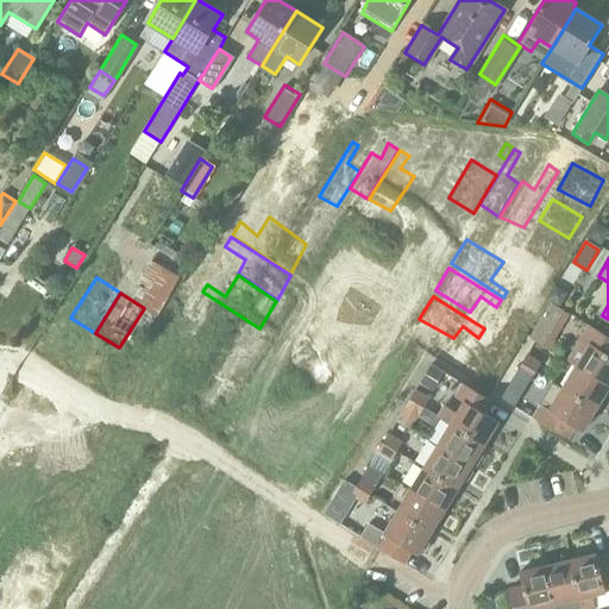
[(576,366),(608,387),(608,337),(589,326),(566,362),(576,366)]
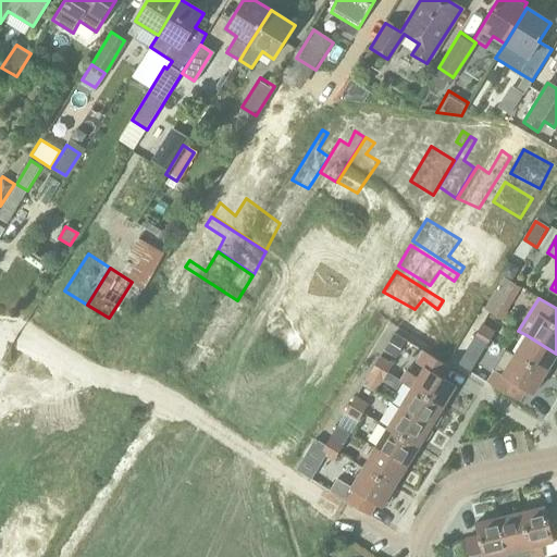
[(500,320),(505,312),(493,305),(489,312),(500,320)]
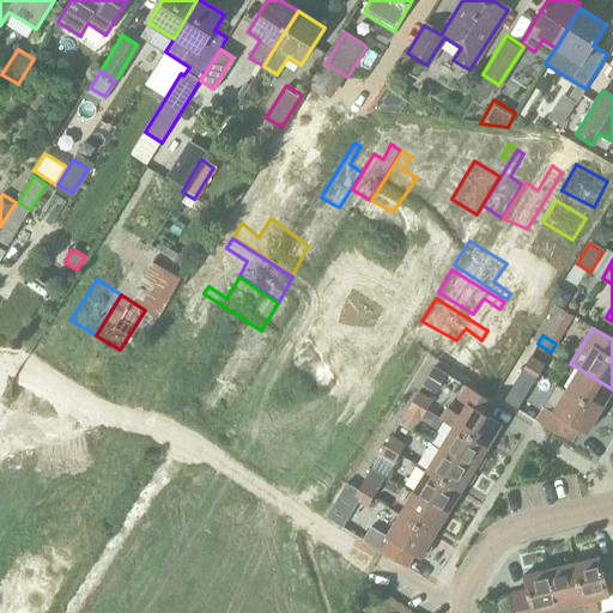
[(525,365),(539,375),(545,365),(530,357),(525,365)]
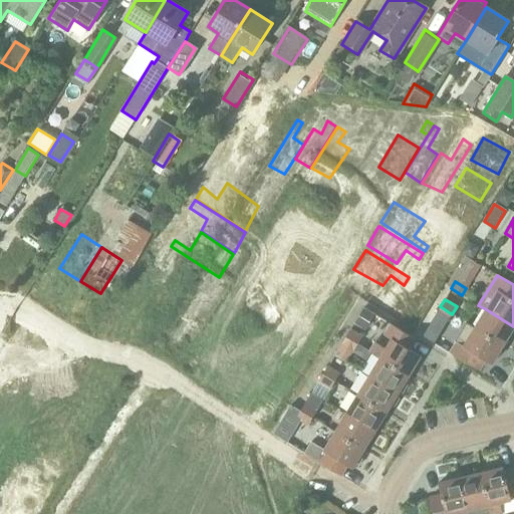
[(448,321),(452,314),(440,306),(436,314),(448,321)]
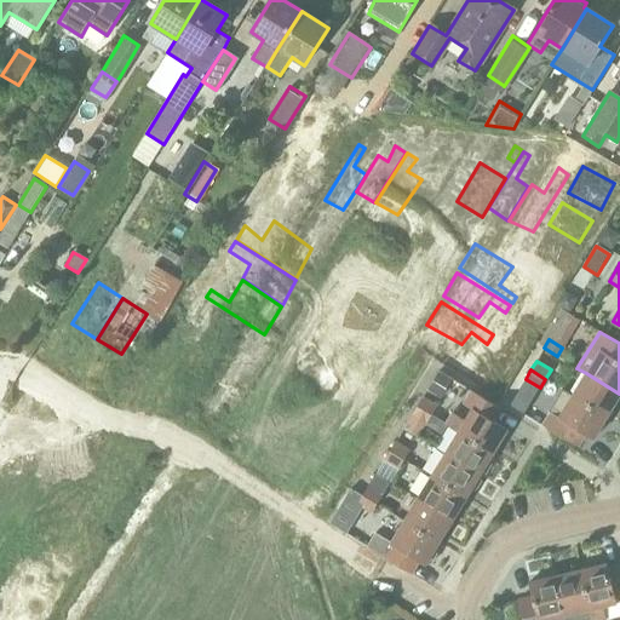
[(607,417),(619,395),(619,394),(586,373),(573,395),(607,417)]
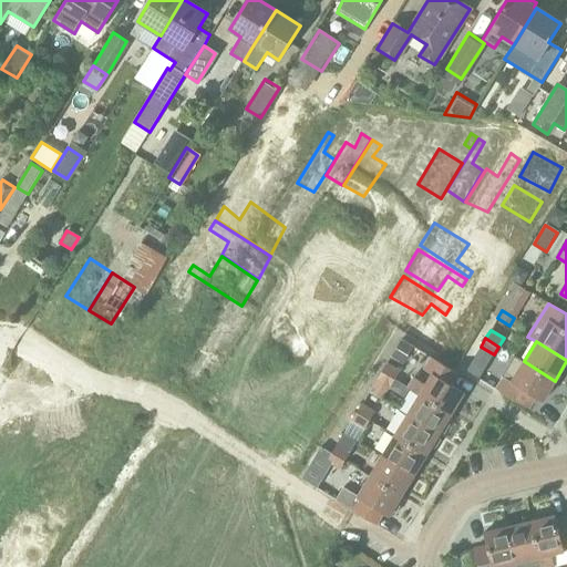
[(420,395),(451,414),(464,393),(453,387),(460,375),(431,358),(423,370),(432,375),(424,387),(411,379),(406,388),(420,395)]
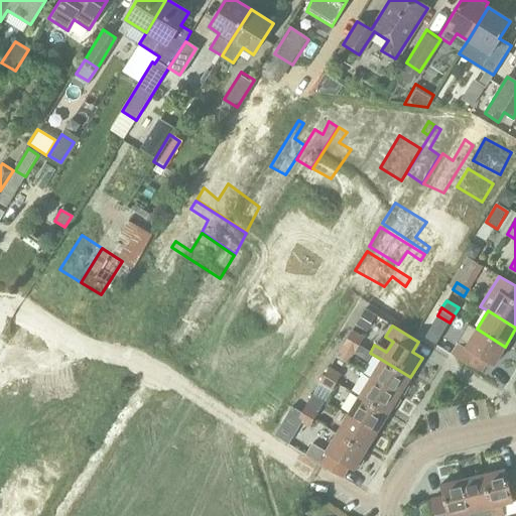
[(494,366),(505,347),(477,329),(465,349),(456,343),(449,353),(480,372),(487,362),(494,366)]
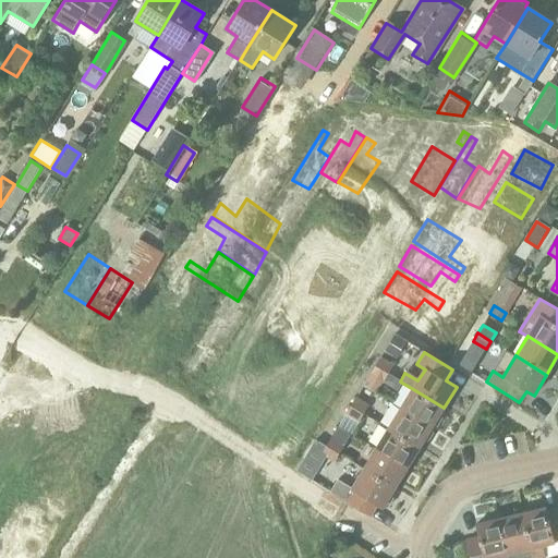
[(375,366),(388,374),(393,364),(381,356),(375,366)]
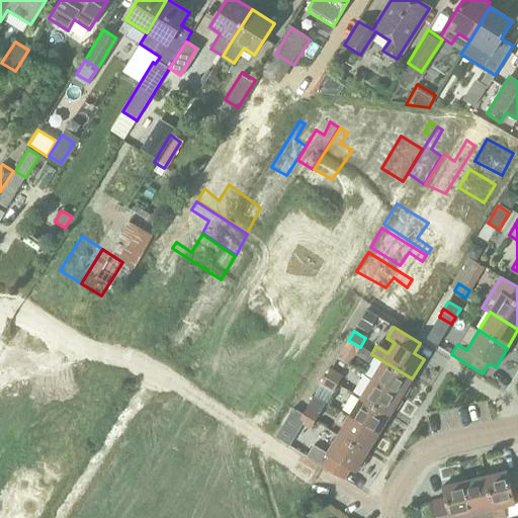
[(349,365),(360,347),(348,340),(338,358),(349,365)]
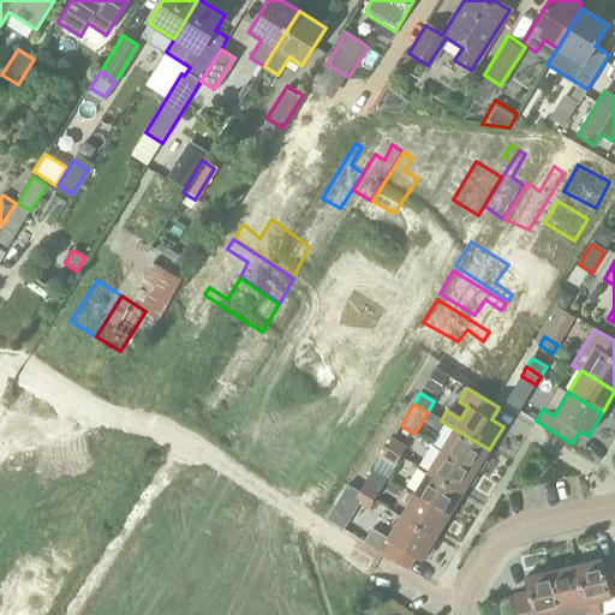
[(484,458),(489,449),(455,429),(441,451),(476,472),(477,470),(479,471),(482,471),(488,461),(487,459),(484,458)]
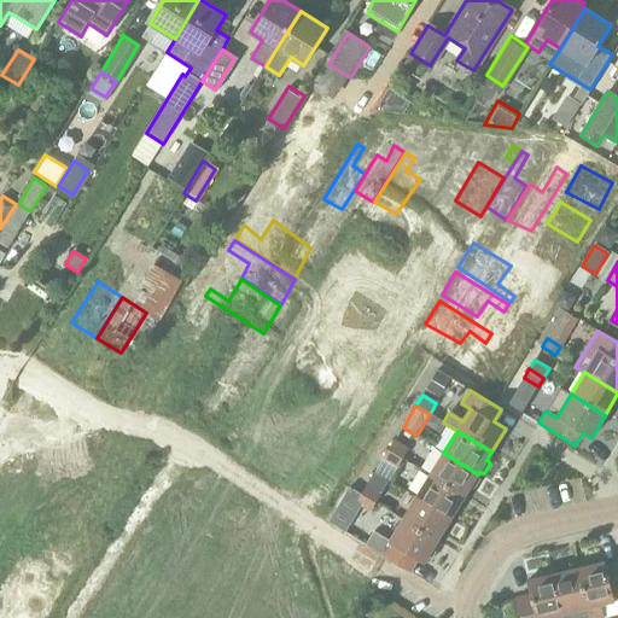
[(403,459),(403,458),(407,453),(392,443),(388,449),(403,459)]
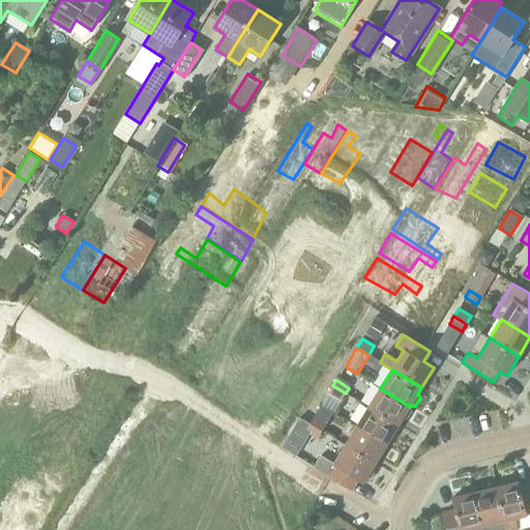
[(342,399),(346,393),(332,385),(329,391),(342,399)]
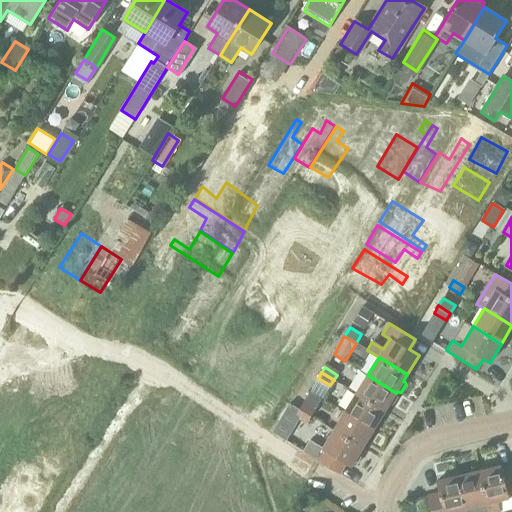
[(396,394),(396,393),(367,375),(356,394),(385,411),(390,404),(392,405),(394,404),(398,397),(398,395),(396,394)]
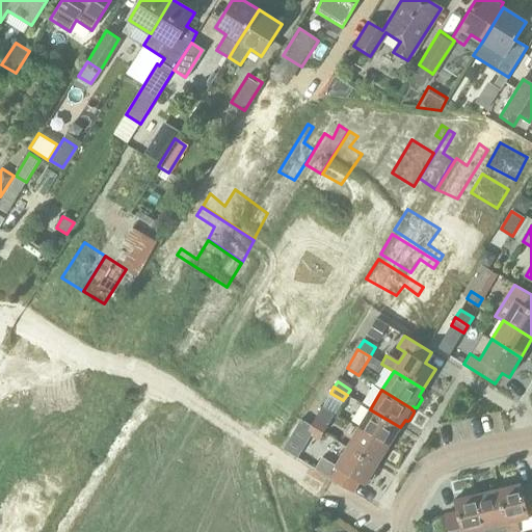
[(389,447),(400,427),(370,409),(358,428),(389,447)]
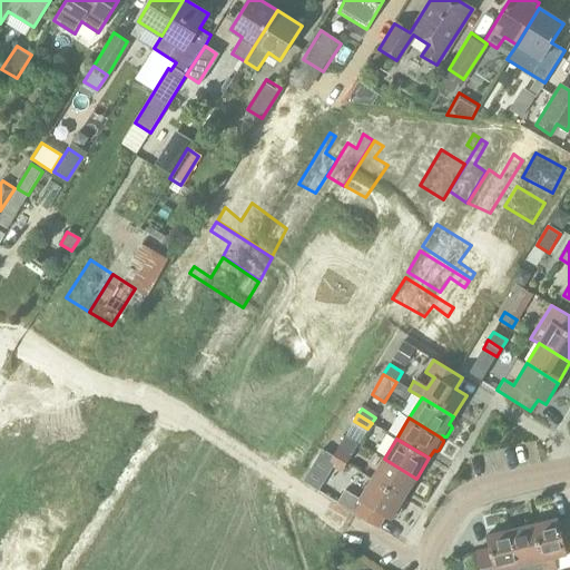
[(332,455),(346,464),(352,455),(337,448),(332,455)]
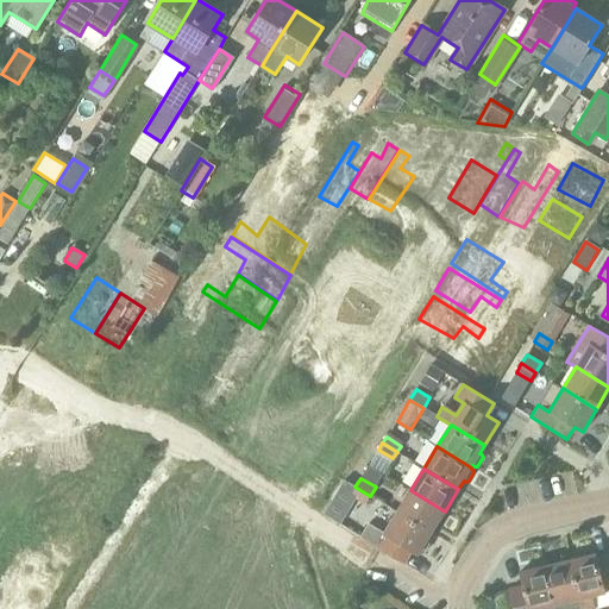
[(355,487),(350,483),(345,481),(340,490),(364,506),(370,496),(355,487)]
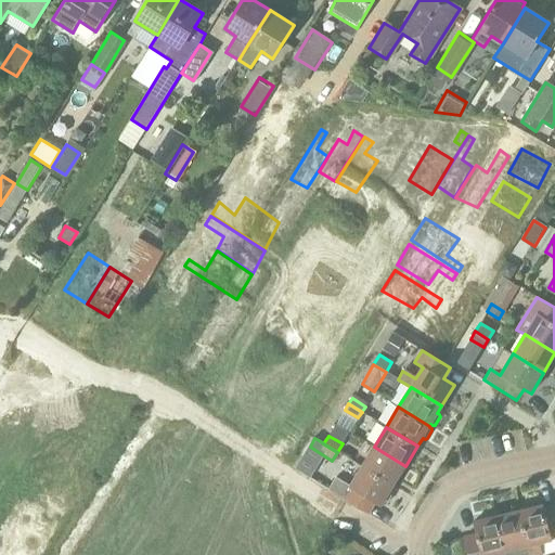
[(394,486),(405,466),(374,447),(362,467),(394,486)]
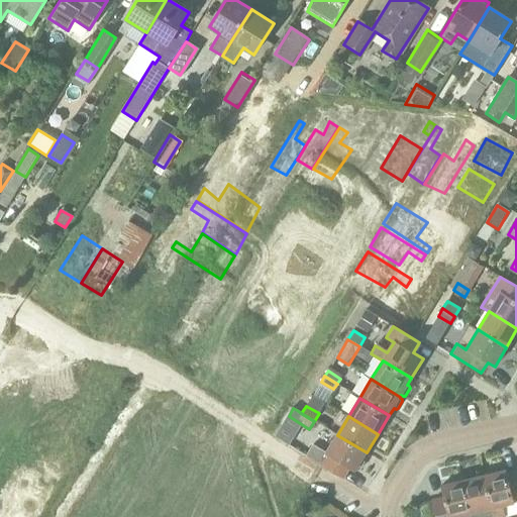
[(349,469),(352,471),(354,472),(355,470),(357,471),(360,471),(365,462),(365,460),(363,459),(367,452),(337,435),(325,454),(314,447),(308,456),(343,479),(349,469)]
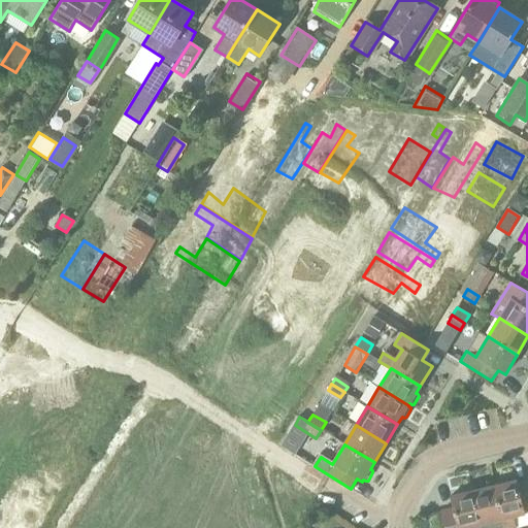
[(501,485),(495,486),(503,520),(504,527),(517,527),(515,517),(527,513),(527,477),(517,481),(516,481),(501,485)]
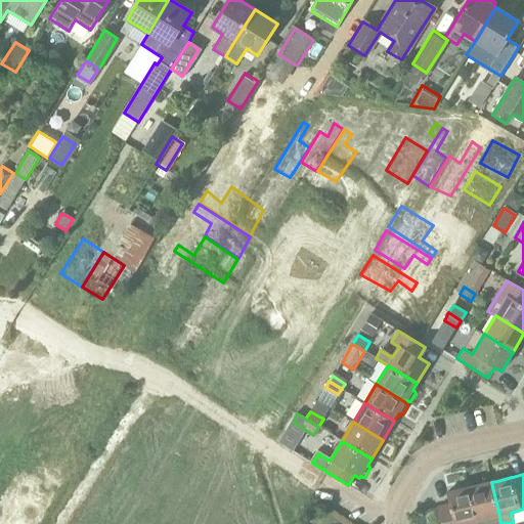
[(491,482),(470,487),(478,521),(478,523),(500,523),(499,516),(491,482)]
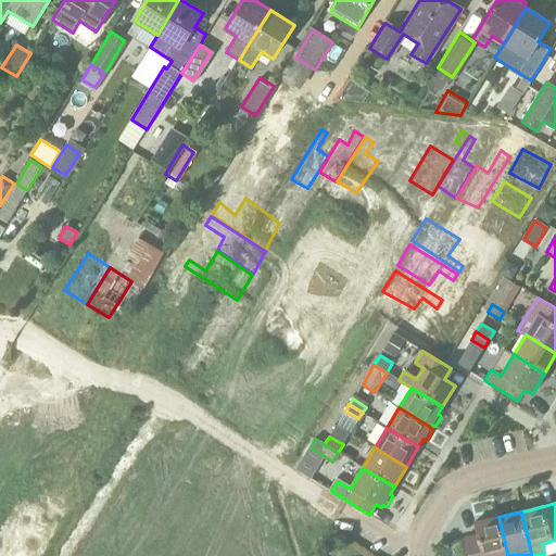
[(478,535),(465,539),(468,555),(507,555),(507,553),(498,517),(475,523),(478,535)]
